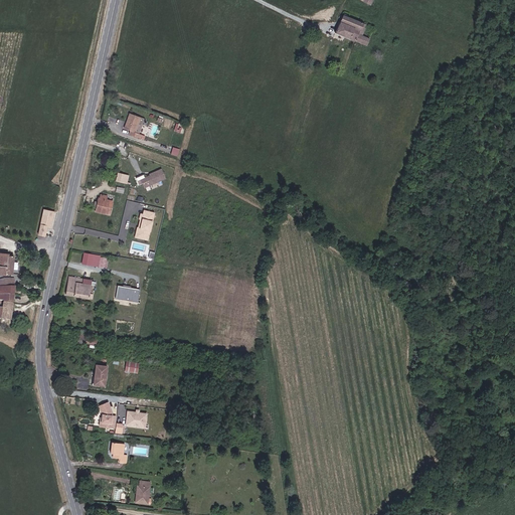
[(381,0),(363,0),(362,3),(377,10),(381,0)]
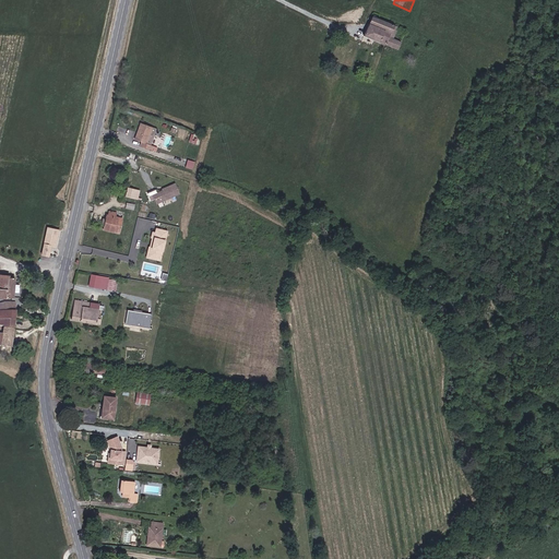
[(392,39),(397,28),(377,18),(368,30),(366,36),(400,51),(403,45),(392,39)]
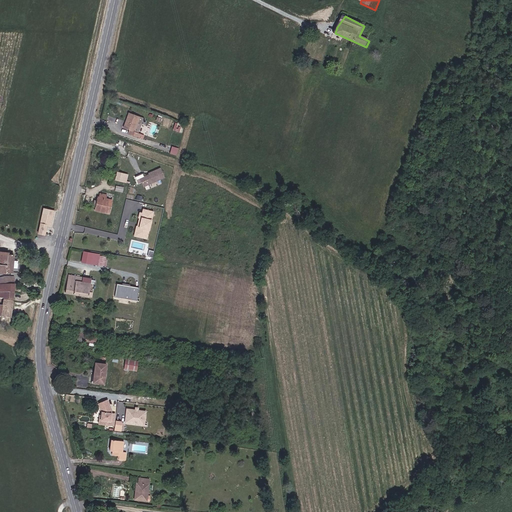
[(141,115),(131,111),(125,126),(131,128),(129,133),(139,137),(140,132),(135,130),(141,115)]
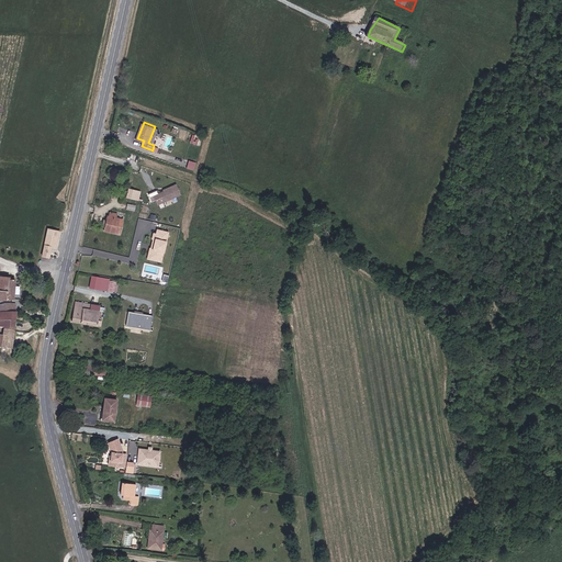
[(187,168),(194,170),(197,163),(189,160),(187,168)]
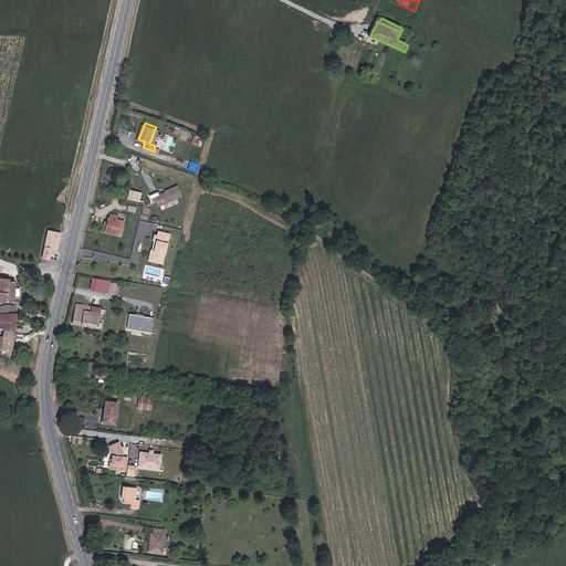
[(182,196),(178,186),(154,196),(159,207),(182,196)]
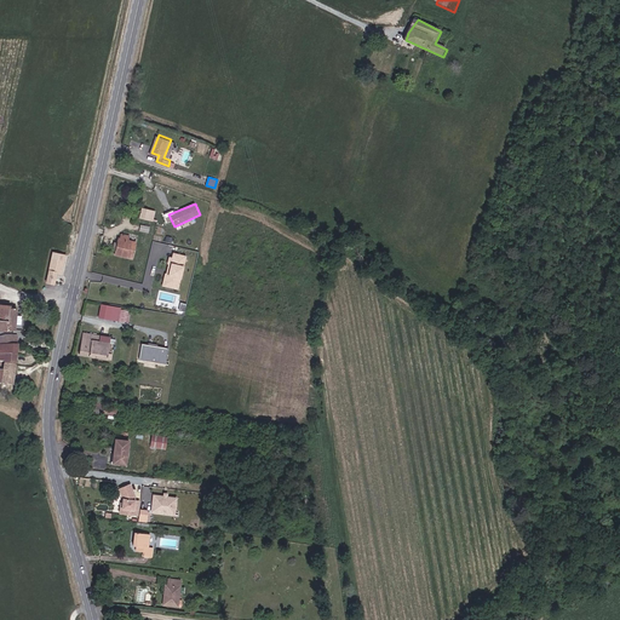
[(139,217),(153,220),(156,211),(142,206),(139,217)]
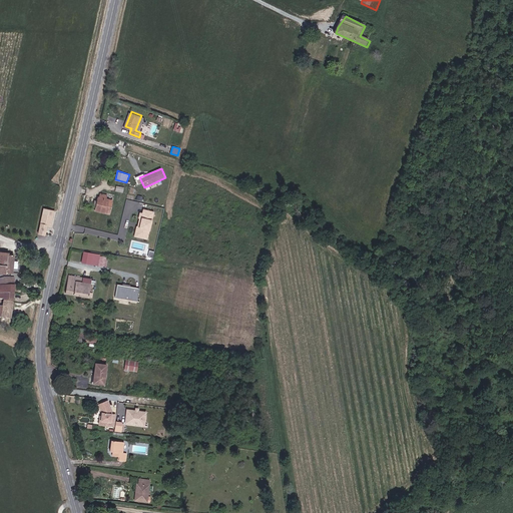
[(99,198),(96,211),(110,213),(113,199),(106,198),(107,195),(102,194),(101,198),(99,198)]
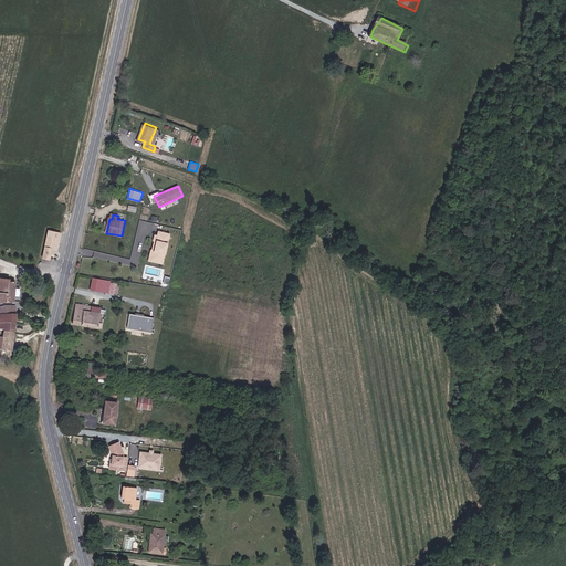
[(58,250),(60,238),(55,238),(56,232),(49,231),(43,258),(51,260),(53,250),(58,250)]
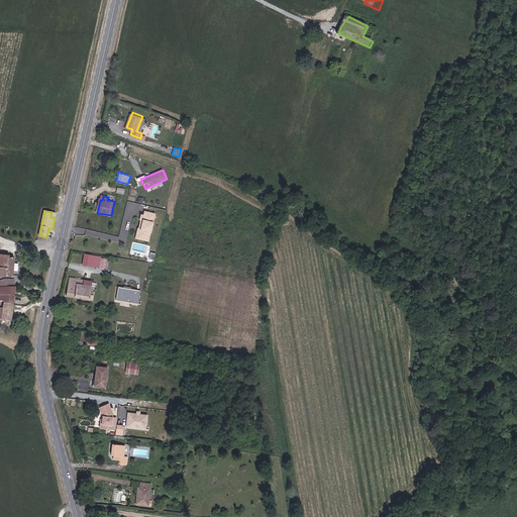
[(156,213),(144,211),(143,215),(141,214),(135,238),(148,241),(156,213)]
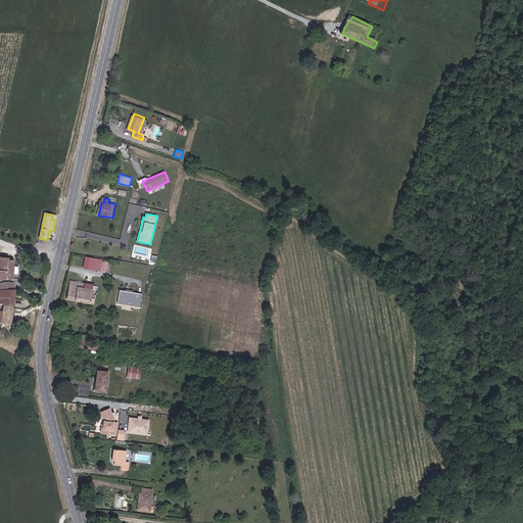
[(4,254),(0,258),(0,274),(15,275),(15,266),(16,254),(4,254)]
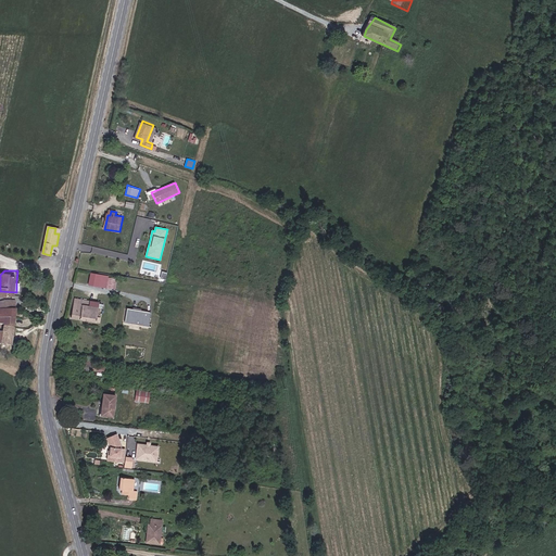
[(106,277),(91,274),(89,286),(104,288),(106,277)]
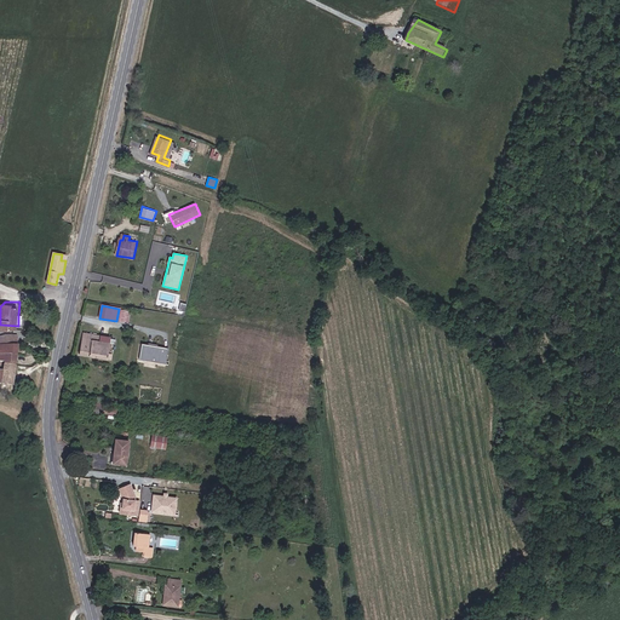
[(0,383),(4,384),(15,384),(15,375),(16,363),(16,354),(16,344),(17,331),(1,331),(3,334),(0,333),(0,361),(5,362),(5,366),(0,365),(0,383)]
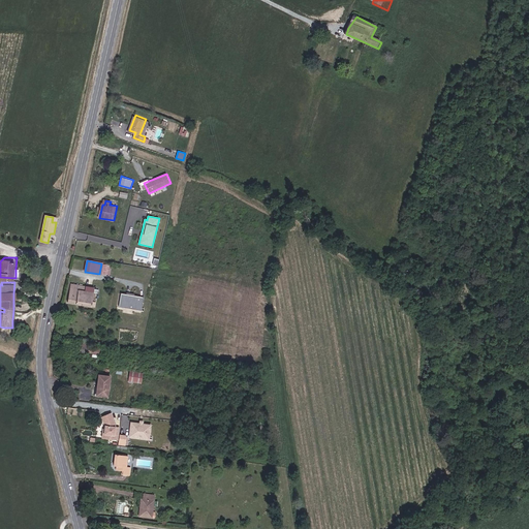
[(96,300),(97,293),(94,293),(85,292),(86,285),(72,283),(69,305),(96,308),(97,303),(94,302),(94,300),(96,300)]
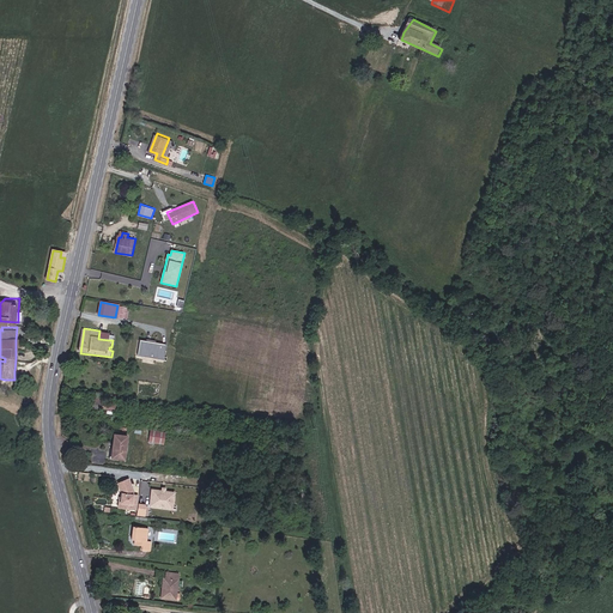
[(168,345),(140,340),(138,356),(165,359),(168,345)]
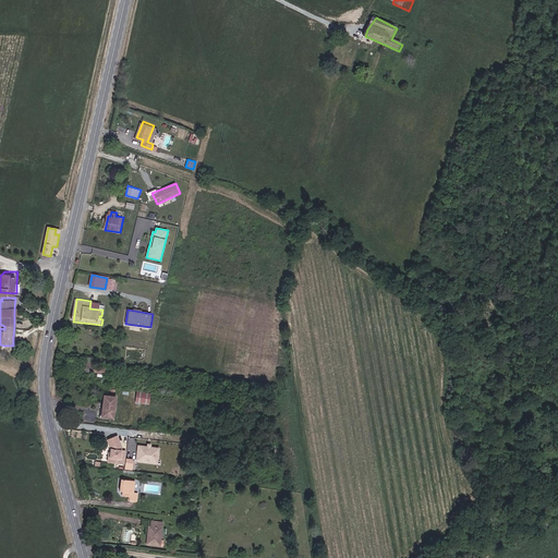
[(86,360),(85,371),(96,373),(107,375),(108,366),(97,365),(97,361),(86,360)]
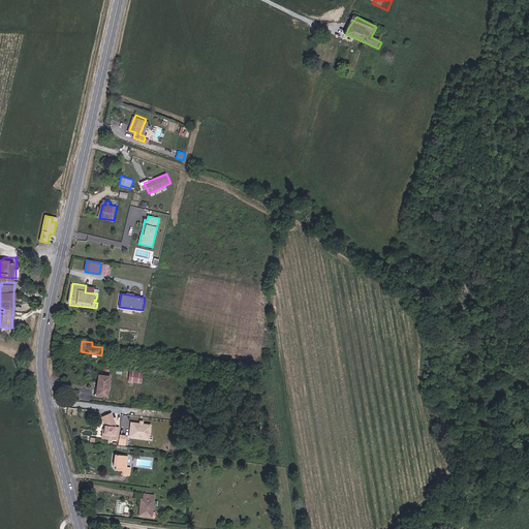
[(129,370),(128,381),(143,382),(144,371),(129,370)]
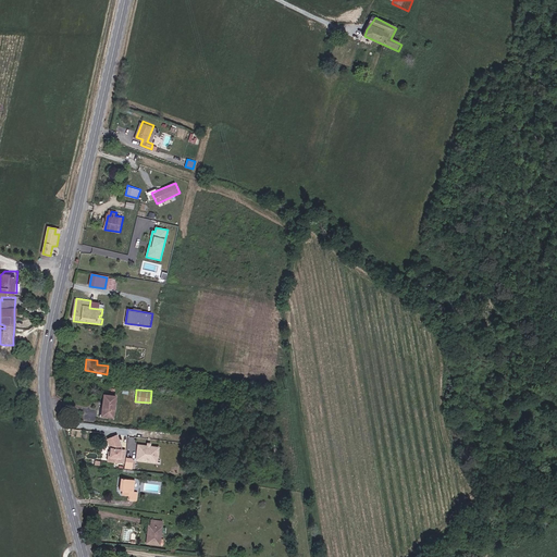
[(118,397),(107,395),(102,418),(114,419),(118,397)]
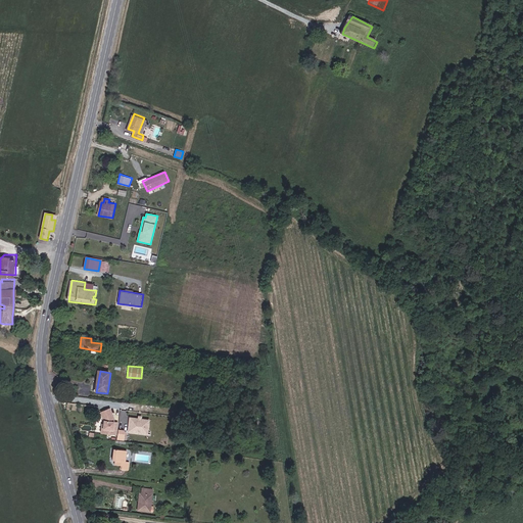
[(100,413),(104,422),(101,421),(100,434),(116,435),(117,423),(112,422),(115,421),(110,409),(100,413)]
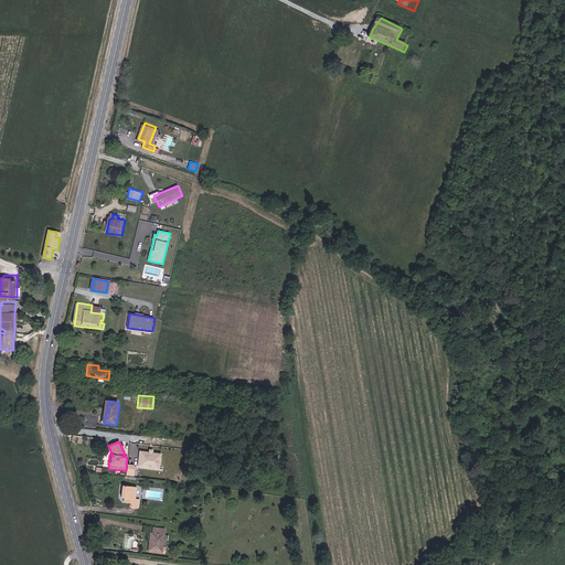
[(161,454),(139,450),(137,467),(160,470),(161,454)]
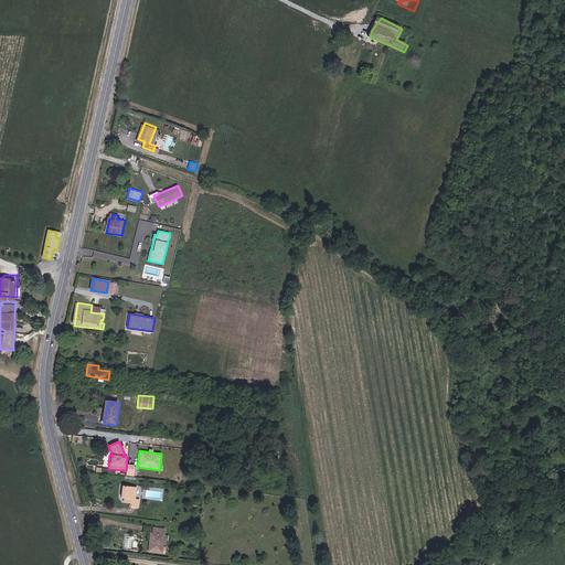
[(127,475),(135,476),(136,465),(127,464),(127,475)]
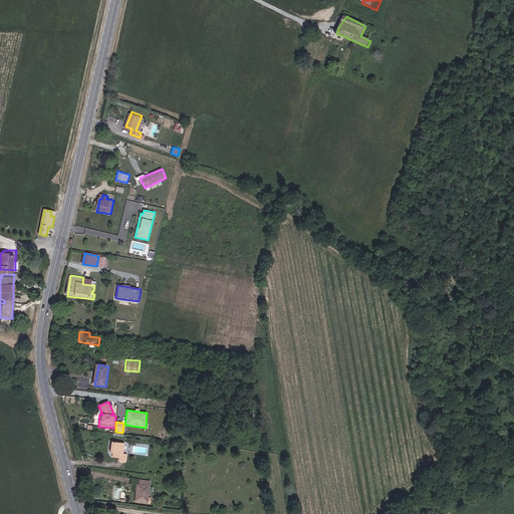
[(119,462),(127,463),(127,456),(121,455),(122,445),(110,443),(108,452),(115,453),(115,457),(120,458),(119,462)]
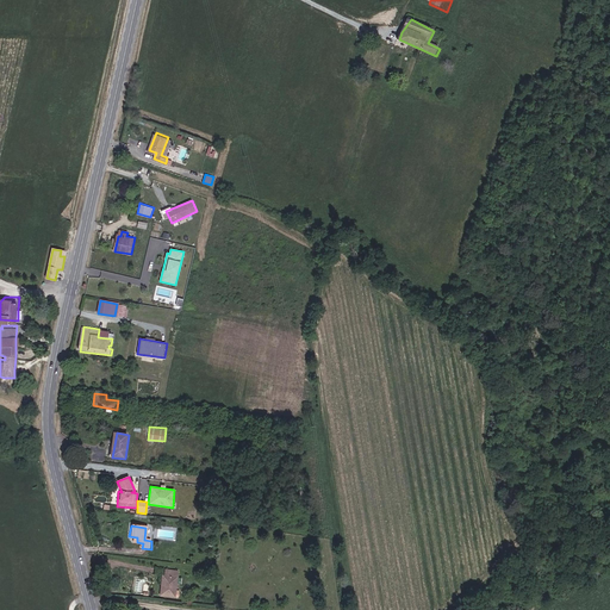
[(166,571),(165,578),(163,585),(161,584),(159,597),(174,599),(178,573),(166,571)]
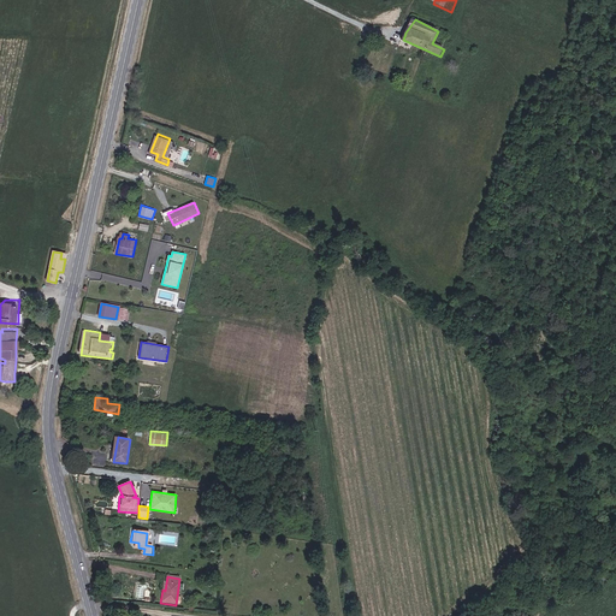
All buildings are outlined.
